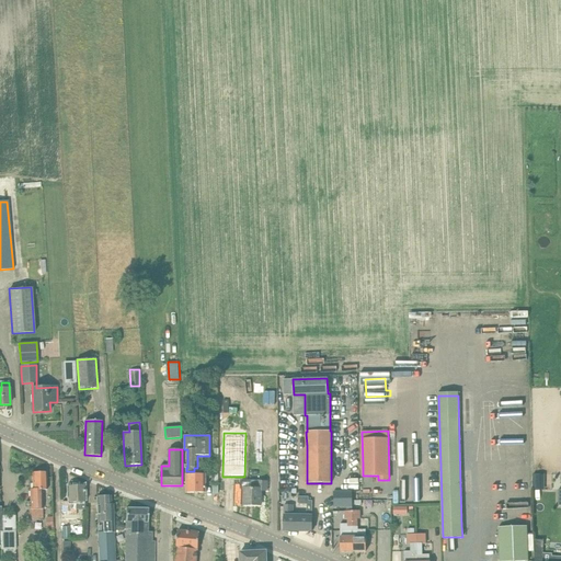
[(33,490),(31,490),(31,501),(31,508),(31,516),(43,516),(43,508),(42,490),(47,490),(47,483),(46,472),(45,472),(44,471),(41,471),(39,472),(32,472),(33,490)]
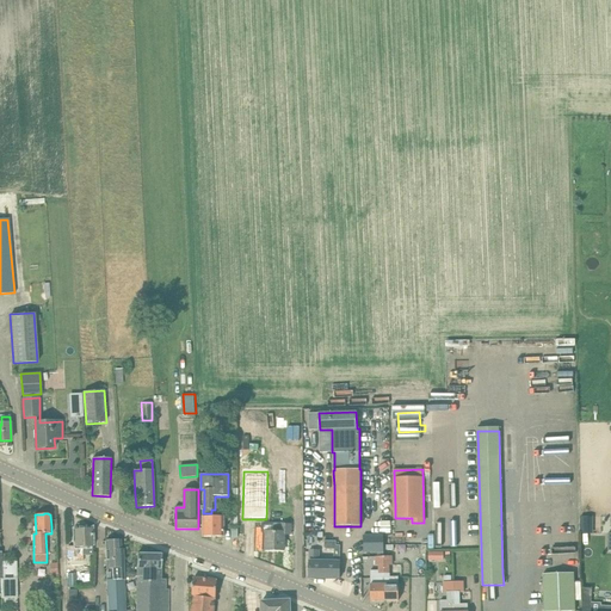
[(211,513),(203,513),(203,525),(203,537),(224,537),(224,525),(224,517),(211,517),(211,513)]
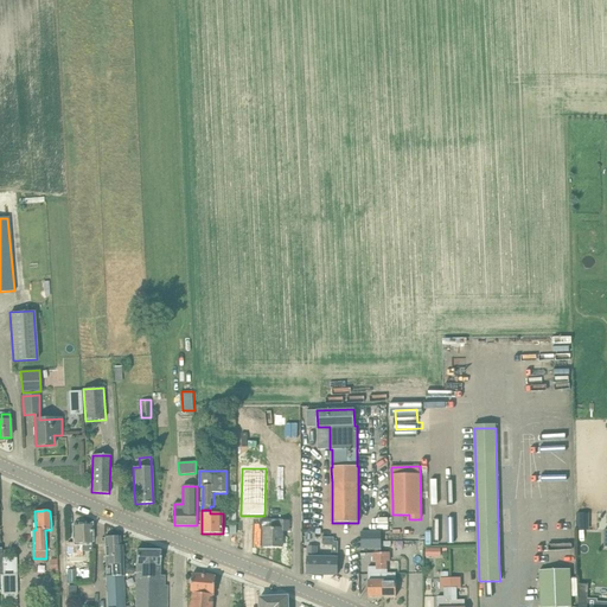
[(288,531),(288,521),(261,521),(260,529),(264,529),(264,538),(263,538),(263,541),(264,541),(263,547),(282,547),(282,531),(288,531)]
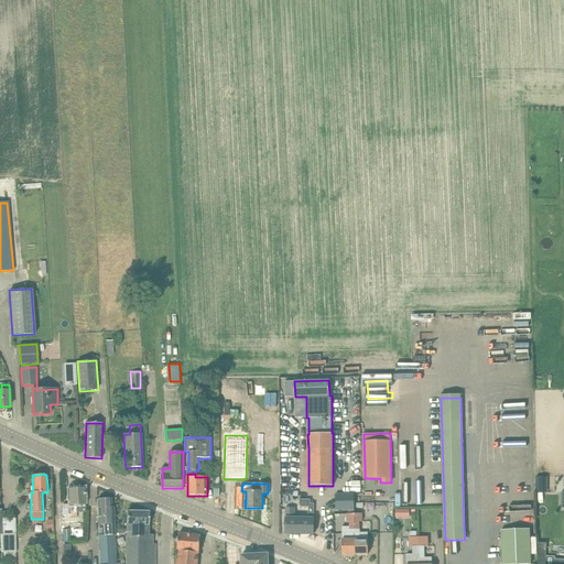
[(84,495),(85,495),(85,494),(84,494),(84,489),(68,489),(69,505),(63,505),(63,516),(76,516),(76,505),(84,505),(84,495)]
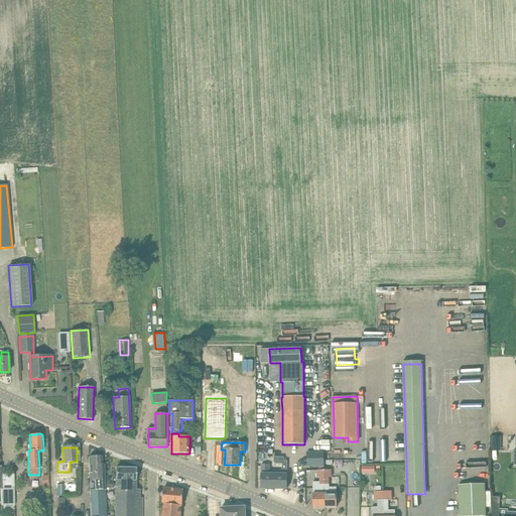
[(324,453),(306,453),(306,457),(306,466),(324,466),(324,463),(324,453)]
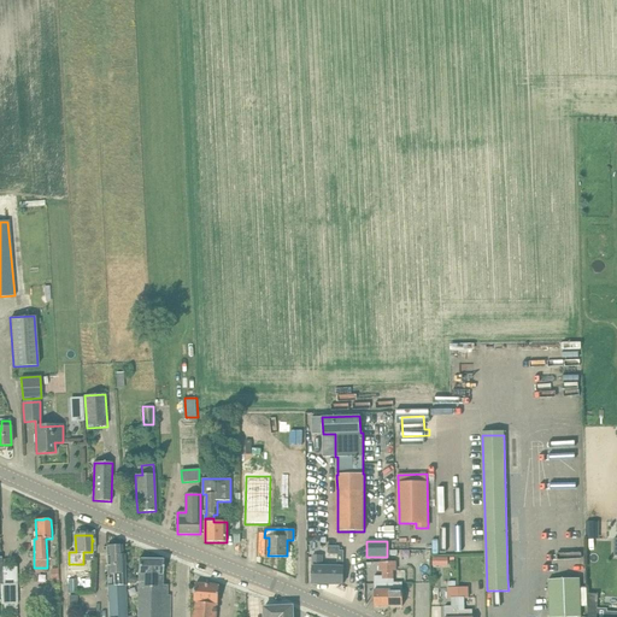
[(122,546),(106,546),(107,558),(107,574),(113,573),(113,586),(125,585),(125,573),(125,568),(124,556),(122,556),(122,546)]
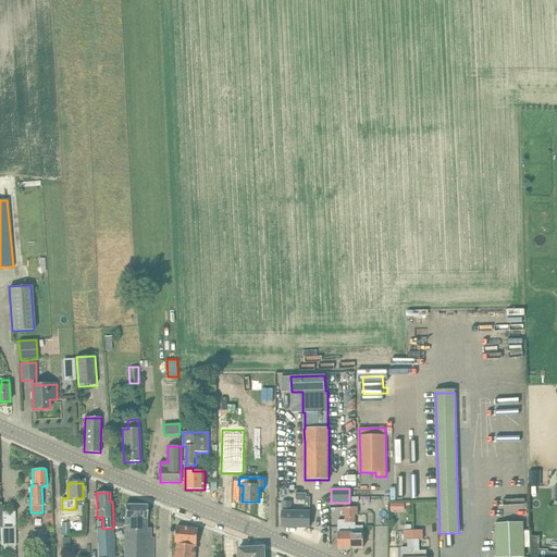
[(282,517),(282,528),(295,528),(304,528),(309,528),(310,511),(310,505),(310,497),(307,497),(307,495),(307,493),(296,493),(295,499),(297,500),(305,500),(305,510),(292,510),(292,502),(282,500),(282,505),(282,517)]
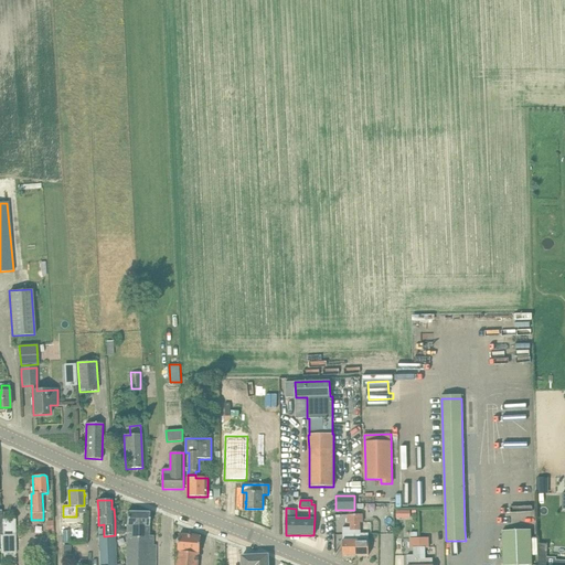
[(152,545),(152,535),(149,535),(149,513),(127,512),(125,564),(155,564),(156,545),(152,545)]
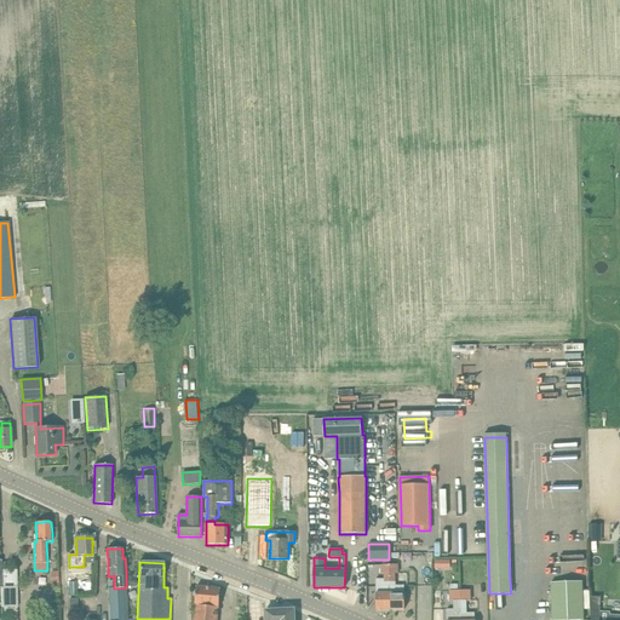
[(384,579),(375,579),(375,586),(377,610),(390,609),(390,586),(390,583),(390,564),(382,564),(382,569),(382,574),(384,574),(384,577),(384,579)]
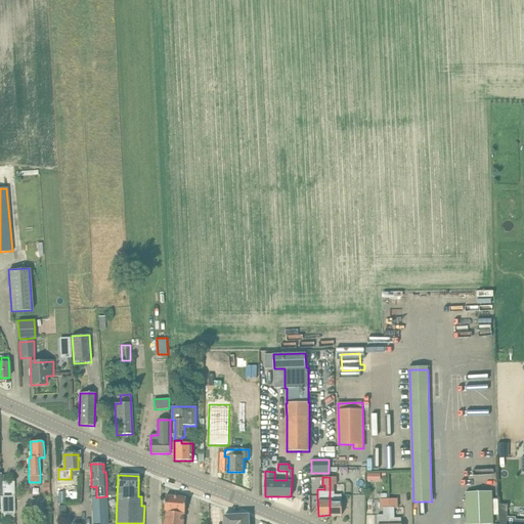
[(13,483),(0,483),(1,498),(1,514),(13,514),(13,483)]
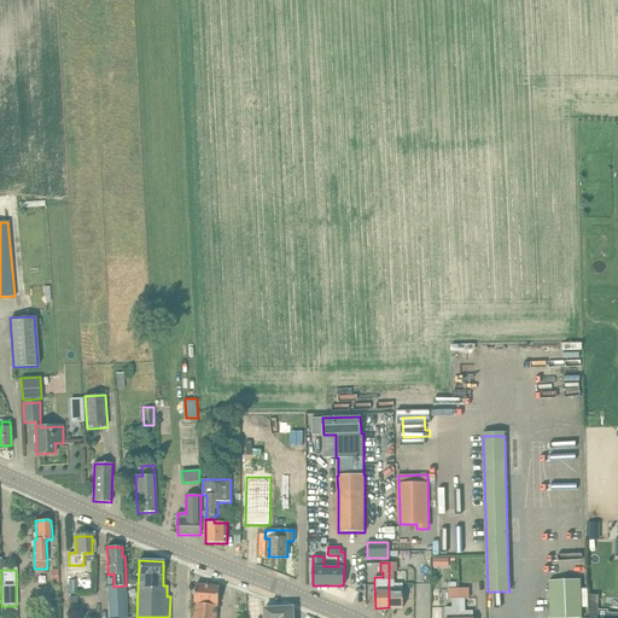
[(579,582),(549,582),(549,617),(557,617),(579,617),(579,582)]
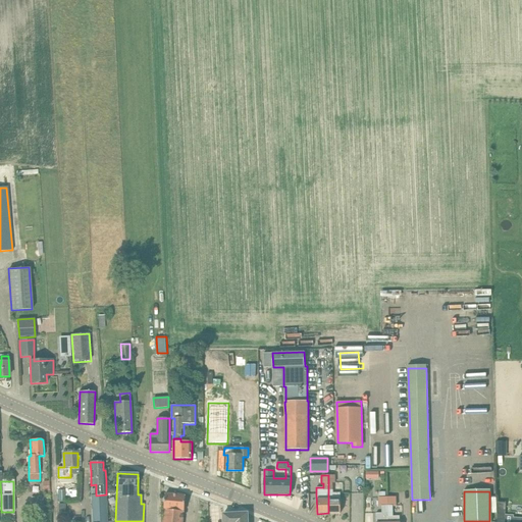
[(333,492),(328,493),(328,513),(341,513),(341,503),(341,492),(333,492)]
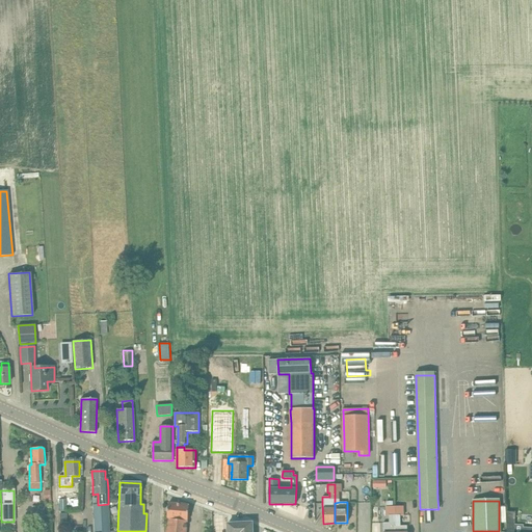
[(186,531),(187,522),(188,522),(189,505),(168,503),(167,520),(168,520),(166,531),(186,531)]
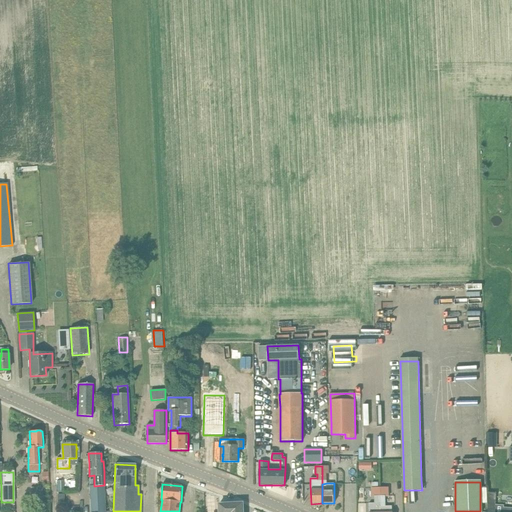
[(90,511),(105,511),(104,485),(94,486),(89,486),(90,511)]
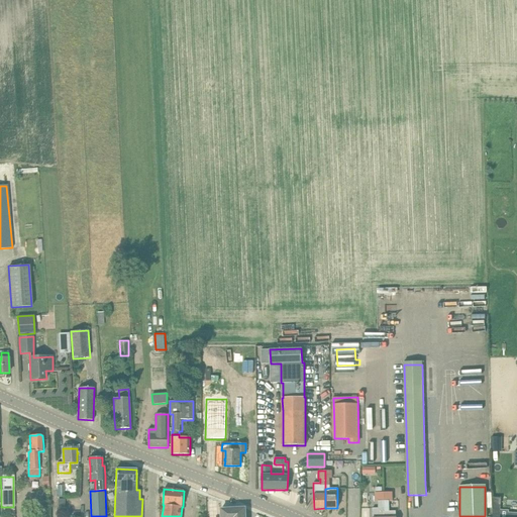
[(375,493),(376,501),(380,501),(380,507),(373,508),(372,516),(384,516),(384,501),(384,493),(375,493)]
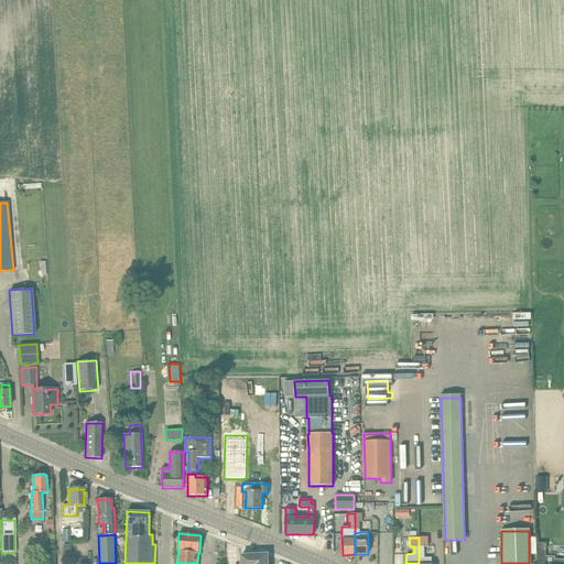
[(432,563),(432,557),(425,557),(425,546),(429,546),(429,538),(419,538),(419,546),(419,563),(432,563)]
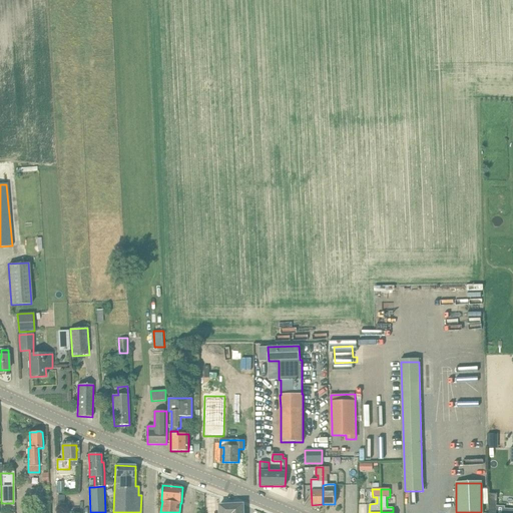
[(512,512),(512,508),(504,509),(504,512),(496,512),(497,494),(489,494),(488,512),(512,512)]
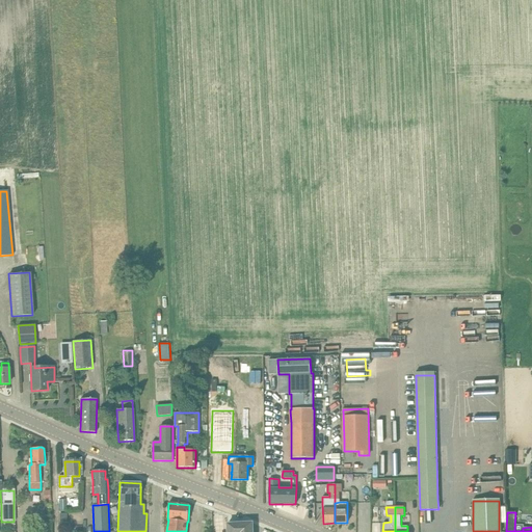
[(253,531),(253,523),(228,524),(228,531),(253,531)]
